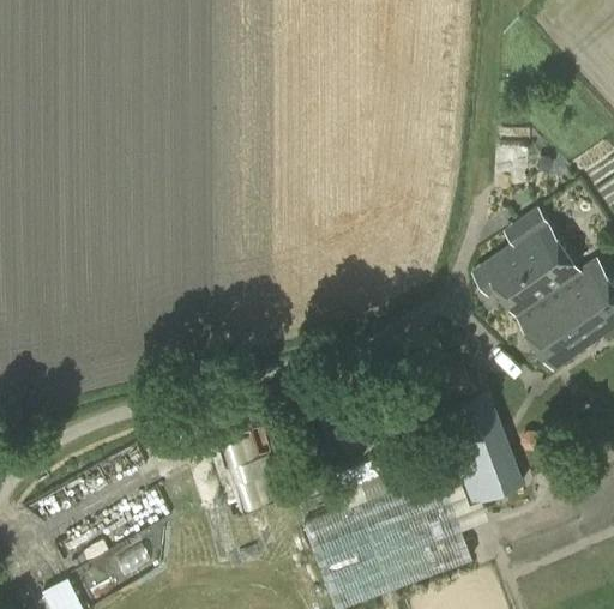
[(504,234),(512,247),(486,265),(500,287),(497,289),(513,314),(578,272),(536,211),(504,234)]
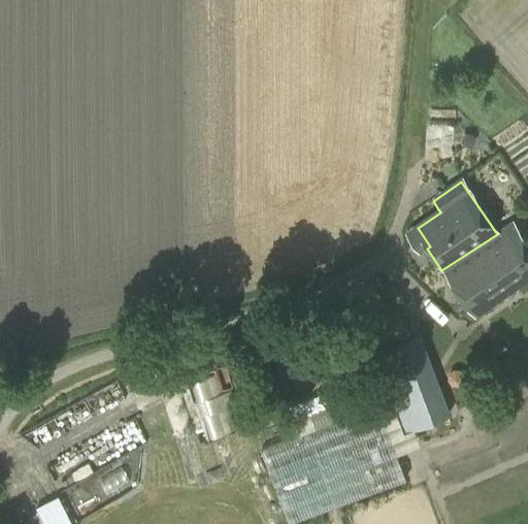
[(527,248),(513,226),(443,271),(475,319),(527,283),(527,248)]
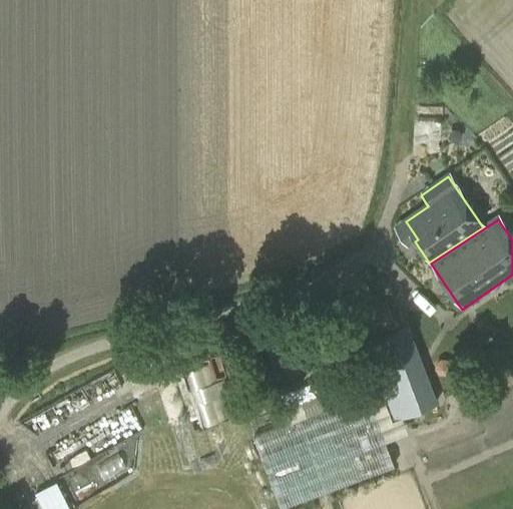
[(384,295),(367,301),(335,313),(350,348),(397,331),(384,295)]
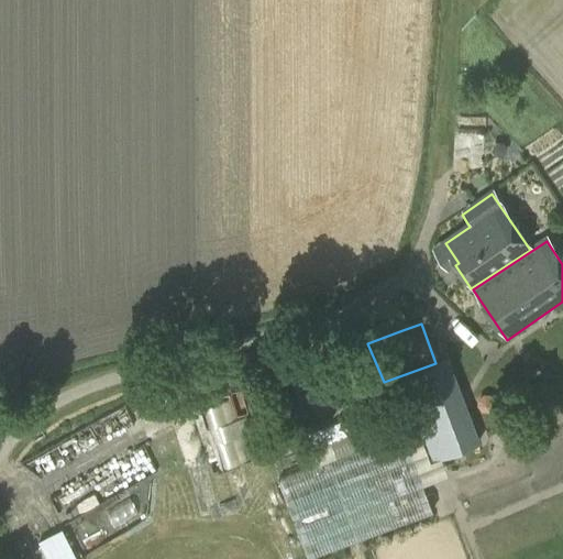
[(397,384),(415,430),(278,482),(307,558),(317,558),(432,514),(408,448),(420,444),(428,466),(481,446),(450,363),(397,384)]
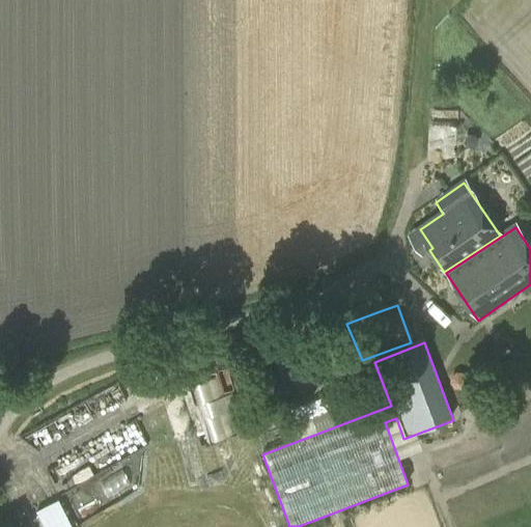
[(322,376),(319,366),(315,357),(308,351),(299,345),(289,344),(279,347),(271,351),(263,358),(259,366),(257,377),(259,386),(263,395),(271,403),(280,407),(289,408),(300,407),(308,401),(315,395),(319,386),(322,376)]
